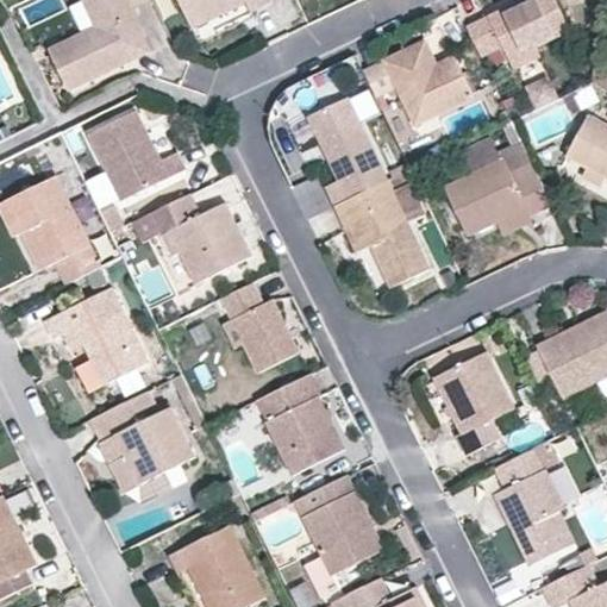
[(129,54),(131,60),(150,51),(125,0),(81,0),(94,25),(49,48),(68,91),(119,67),(117,58),(129,54)]
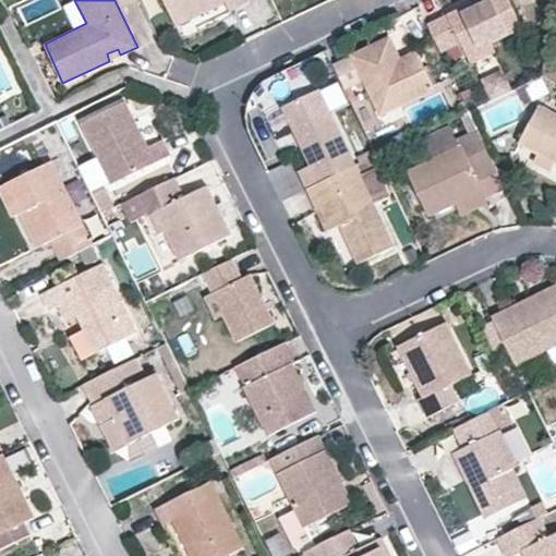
[(225,2),(229,11),(249,1),(248,0),(162,0),(174,26),(225,2)]
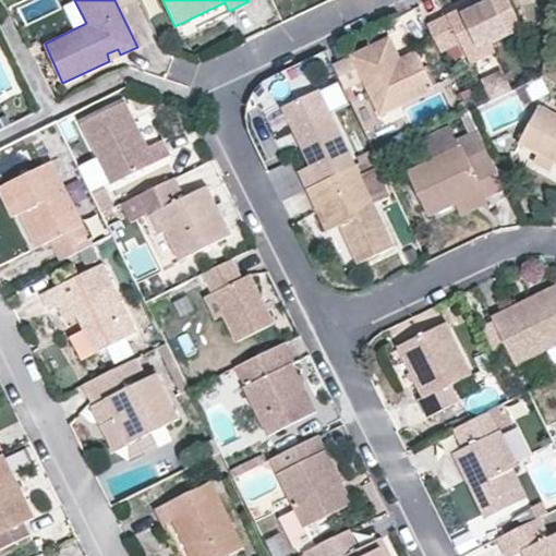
[(475,0),(426,23),(439,52),(459,41),(466,55),(490,43),(522,27),(508,0),(475,0)]
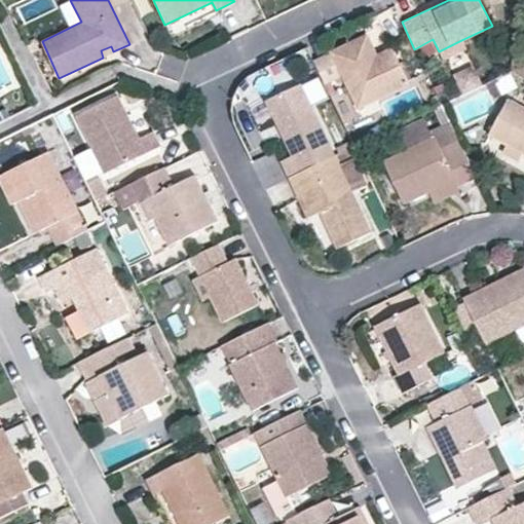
[(218,14),(216,10),(212,2),(164,25),(171,37),(218,14)]
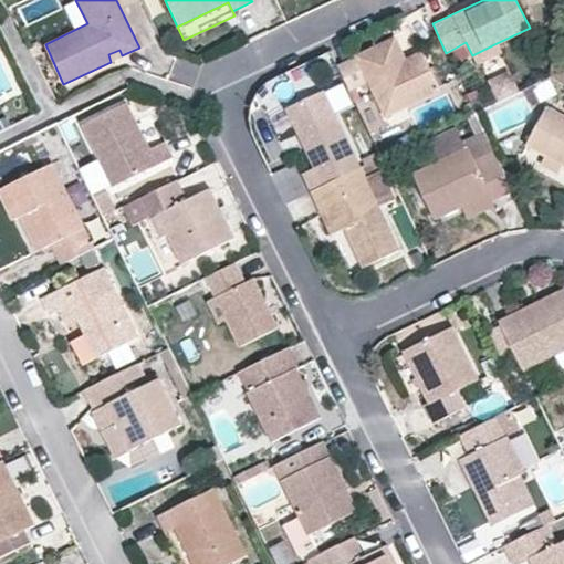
[(409,69),(404,58),(394,38),(355,55),(382,110),(401,101),(404,107),(440,89),(427,60),(409,69)]
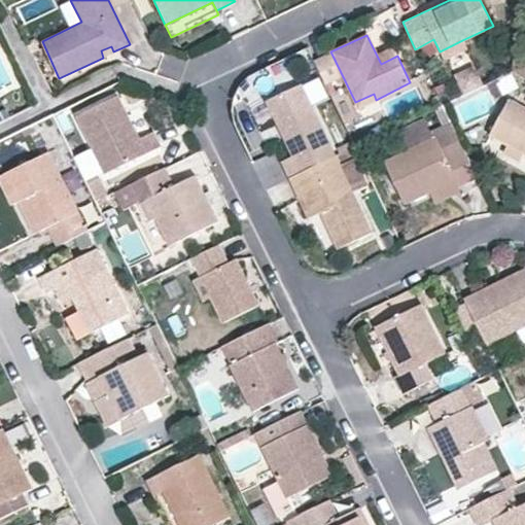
[(467,49),(462,40),(440,51),(444,61),(467,49)]
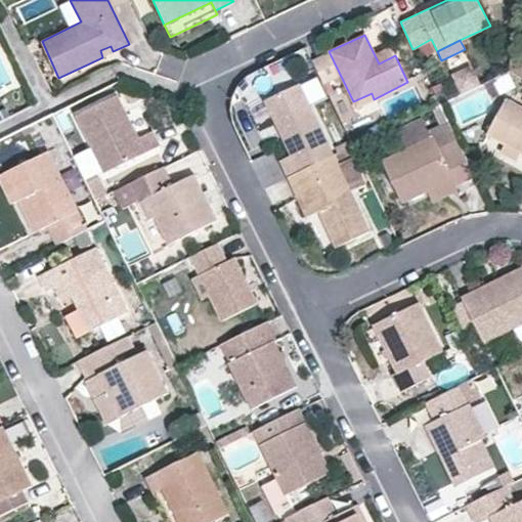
[(102,57),(113,51),(111,46),(100,50),(102,57)]
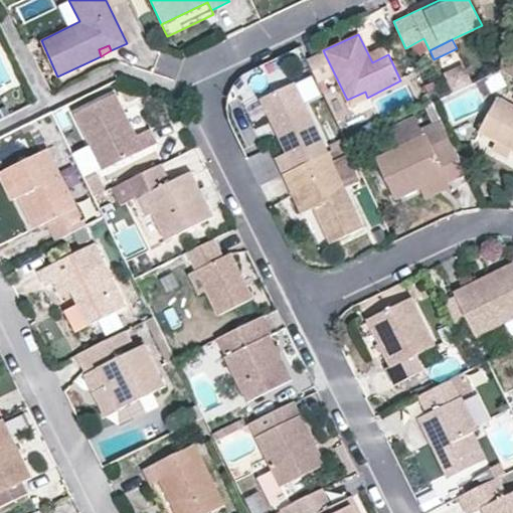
[(383,45),(367,52),(372,62),(388,54),(383,45)]
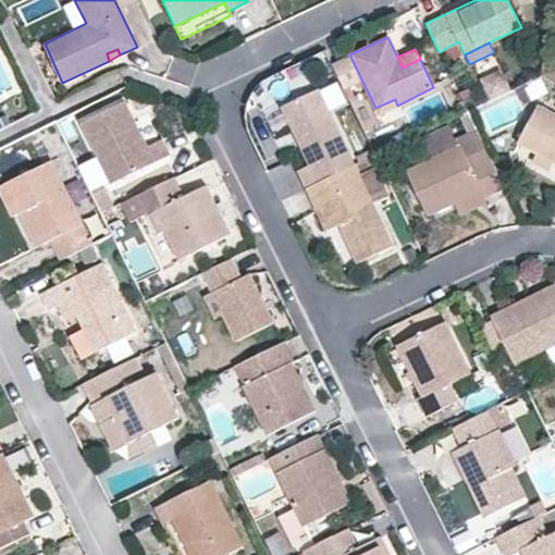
[(481,81),(490,100),(510,89),(501,71),(481,81)]
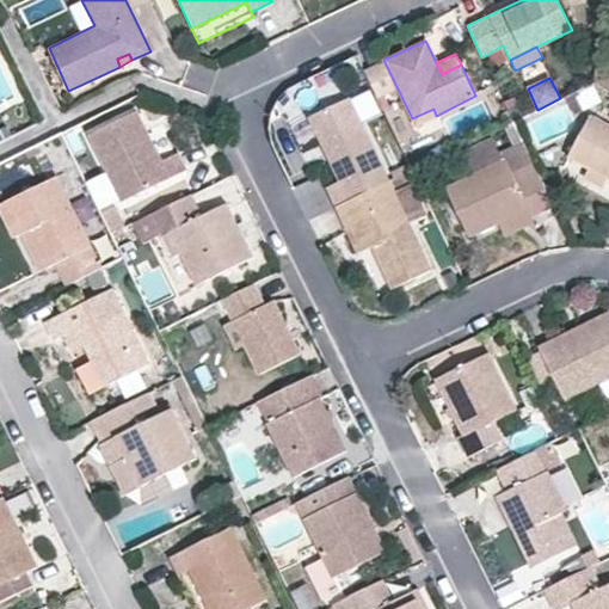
[(325,186),(334,207),(389,180),(350,97),(307,116),(320,145),(326,142),(331,151),(325,154),(338,180),(325,186)]
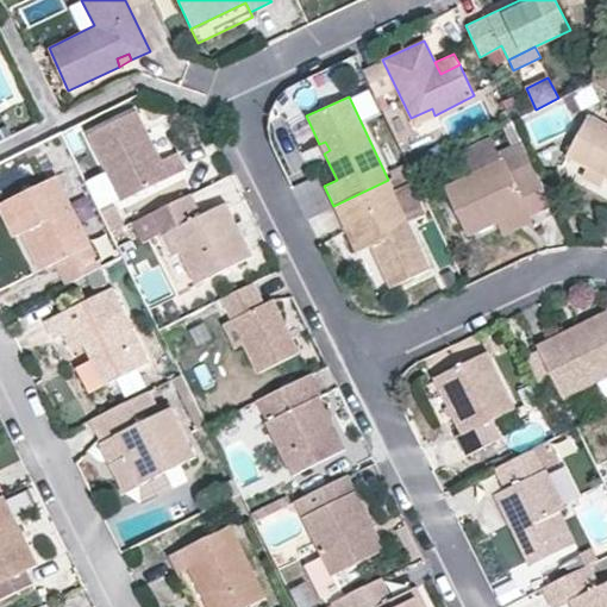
[(432,108),(411,118),(414,125),(435,116),(432,108)]
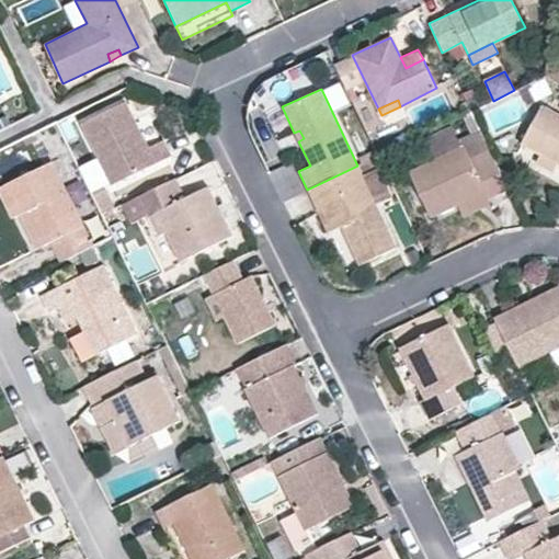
[(458,104),(463,115),(470,111),(465,101),(458,104)]
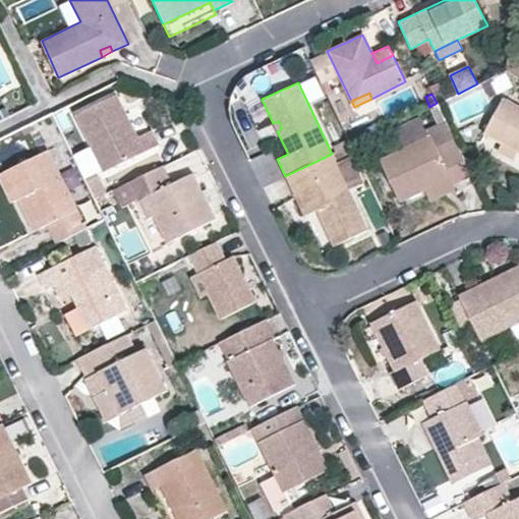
[(74,115),(104,171),(158,143),(151,129),(137,136),(116,95),(74,115)]
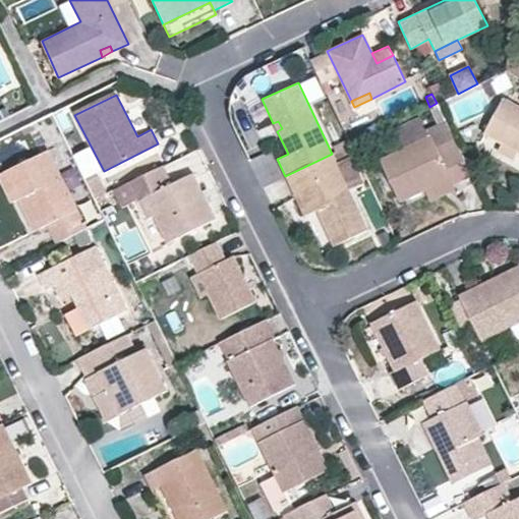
[(518,107),(503,99),(483,133),(501,143),(518,153),(518,152),(518,107)]
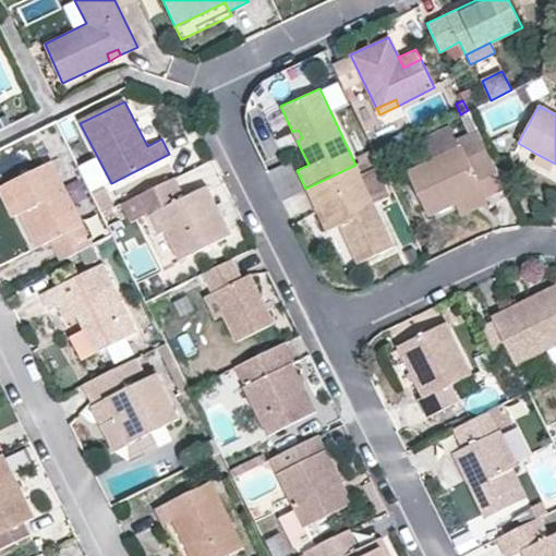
[(292,132),(297,141),(302,137),(298,130),(292,132)]
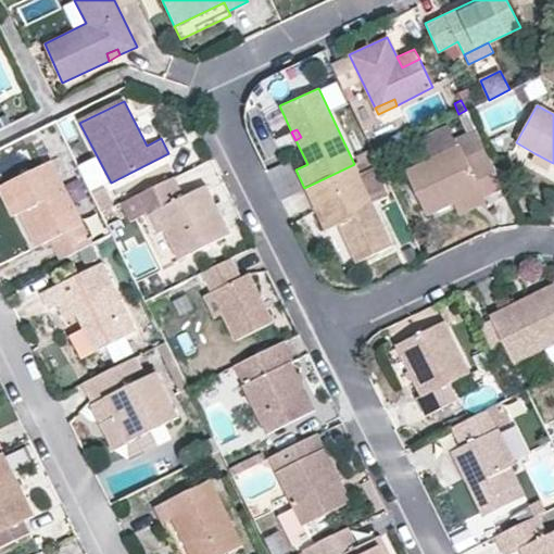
[(482,198),(503,188),(488,155),(468,164),(458,142),(404,168),(426,215),(453,202),(478,189),(482,198)]
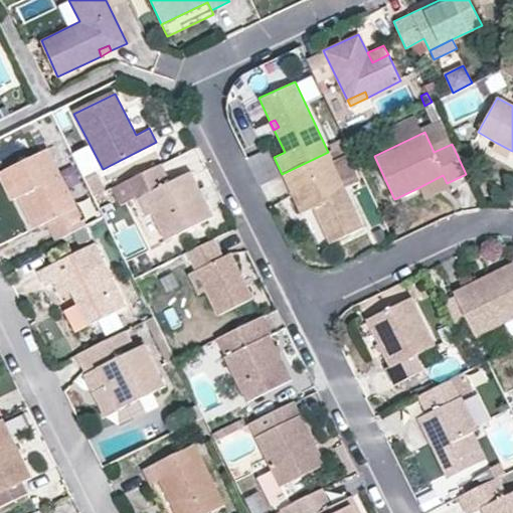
[(509,158),(512,151),(495,142),(492,149),(509,158)]
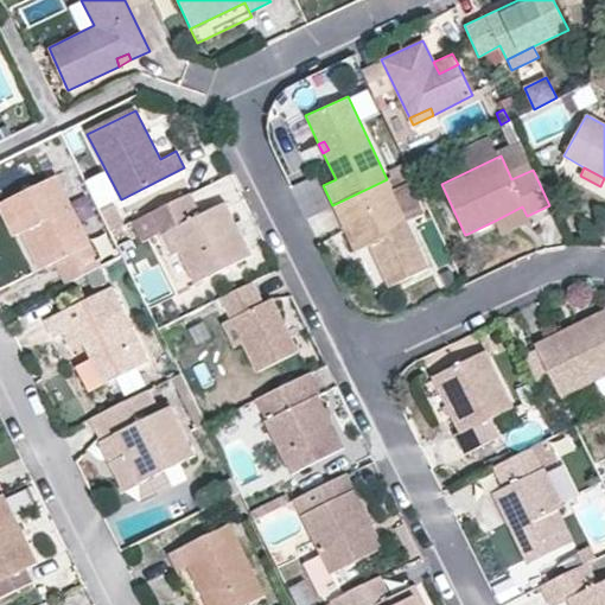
[(55,260),(65,282),(99,266),(55,176),(0,201),(0,208),(13,235),(21,231),(27,228),(48,265),(55,260)]
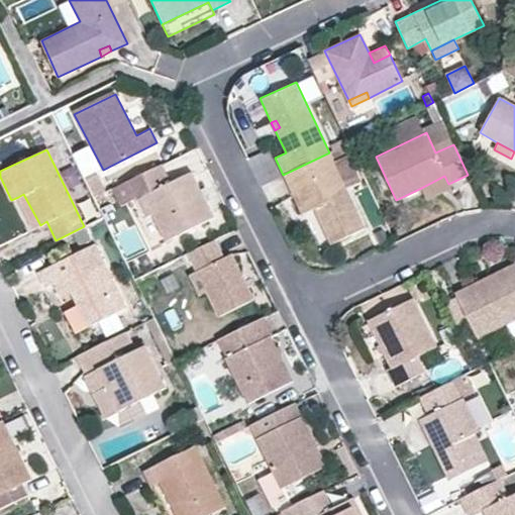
[(329,152),(283,175),(301,214),(312,209),(318,205),(321,210),(314,213),(330,243),(366,227),(329,152)]
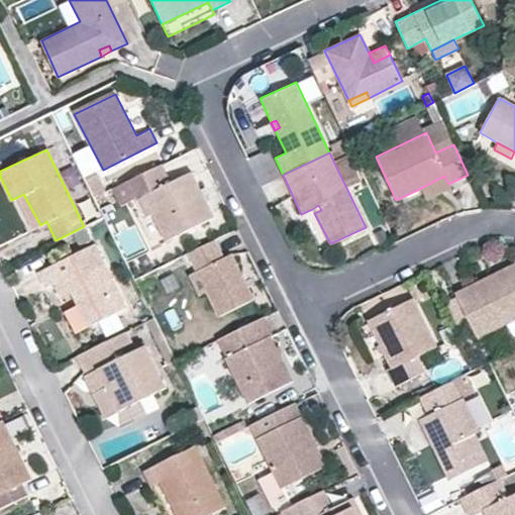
[(162,164),(126,181),(136,201),(142,197),(149,194),(158,210),(150,213),(165,241),(214,216),(191,171),(171,182),(162,164)]
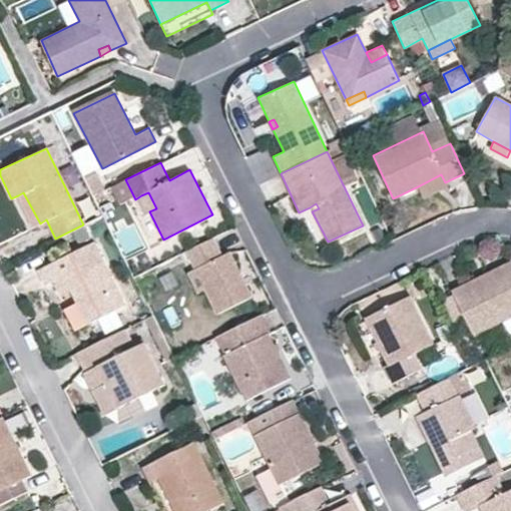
[(447,185),(445,182),(441,174),(418,186),(423,197),(447,185)]
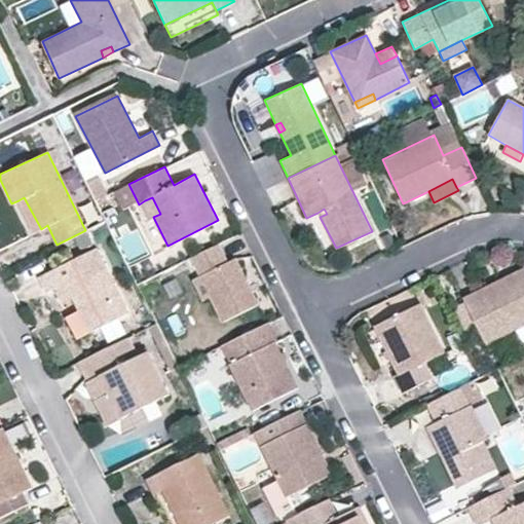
[(139,204),(128,184),(111,192),(121,214),(139,204)]
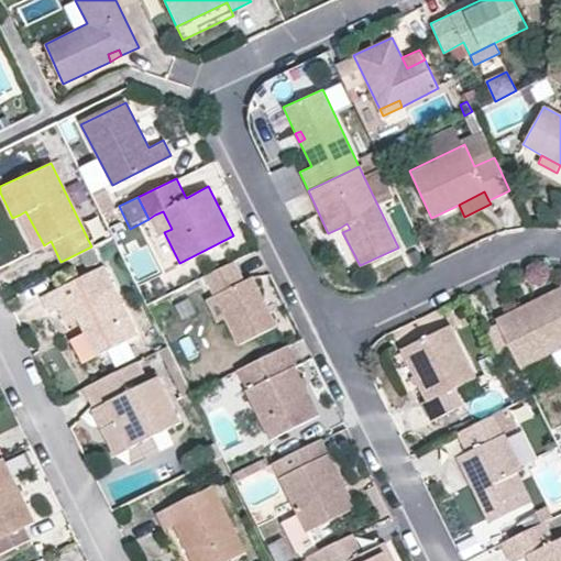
[(36,249),(44,245),(25,211),(20,215),(36,249)]
